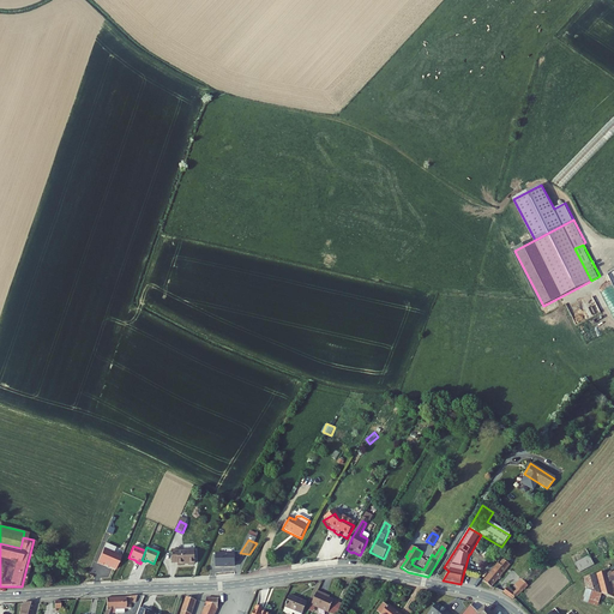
[(103,563),(115,569),(121,555),(103,548),(97,563),(102,565),(103,563)]
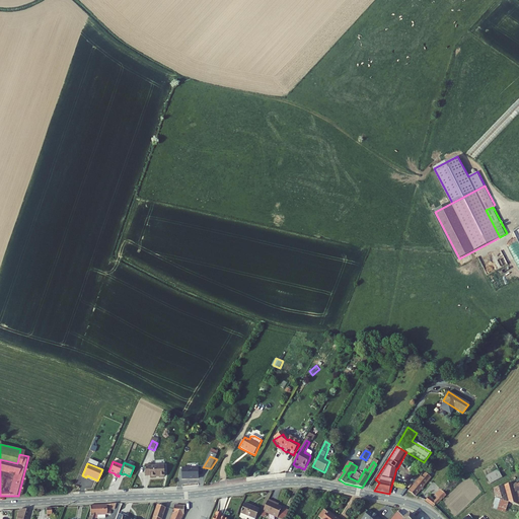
[(150,475),(150,477),(165,476),(164,466),(151,466),(151,464),(145,464),(145,475),(150,475)]
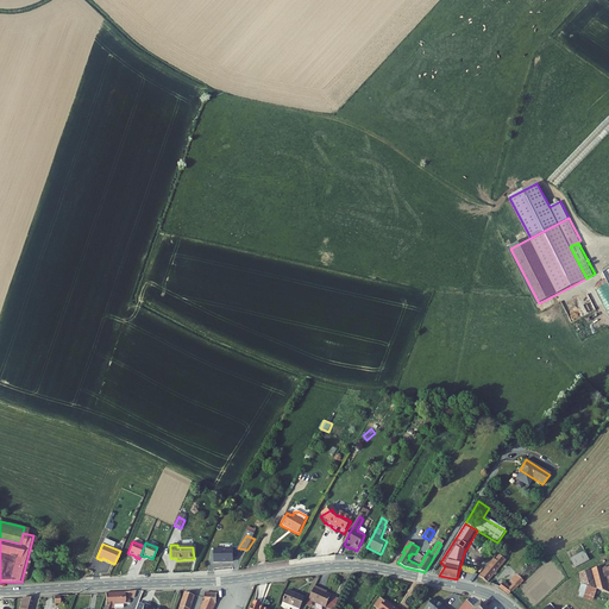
[(215,547),(215,560),(234,560),(234,547),(215,547)]
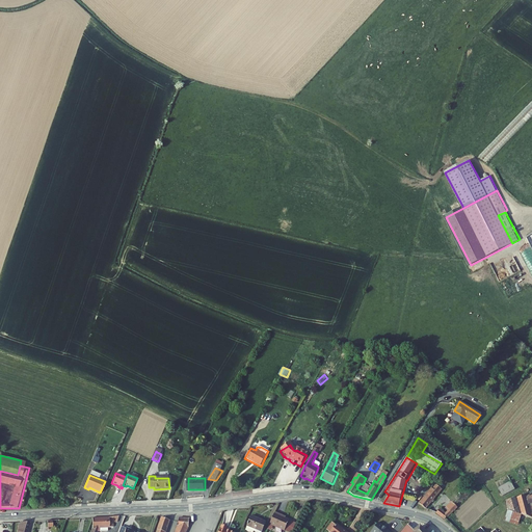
[(516,488),(513,479),(500,484),(503,494),(516,488)]
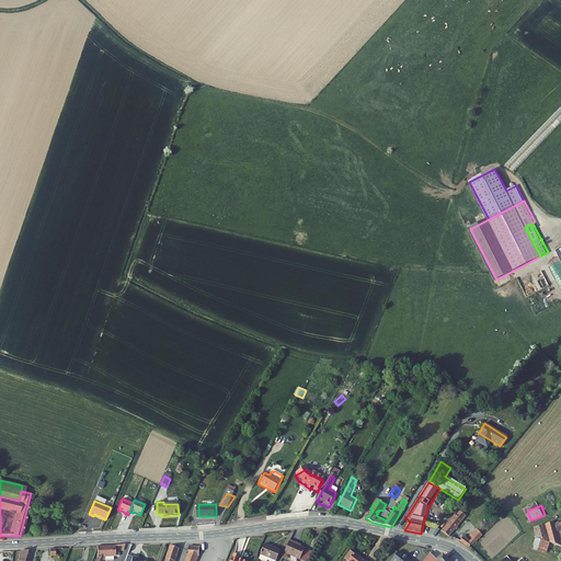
[(455,515),(442,530),(449,537),(467,516),(460,512),(457,516),(455,515)]
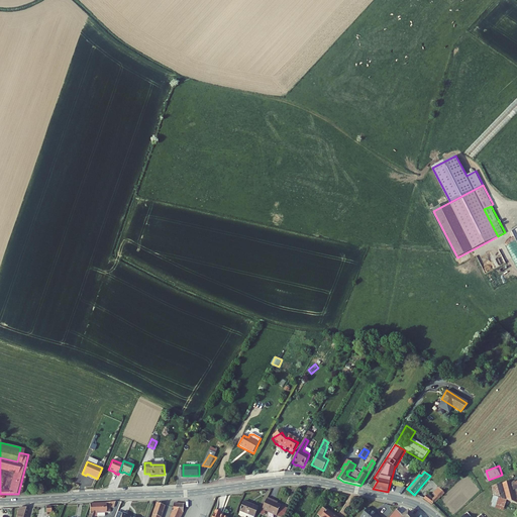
[(512,481),(502,483),(505,498),(516,503),(516,501),(516,479),(514,481),(514,483),(512,484),(512,481)]
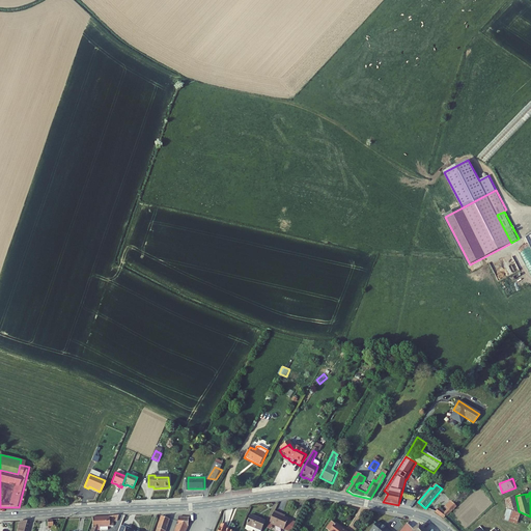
[(515,496),(505,498),(507,508),(519,511),(515,496)]
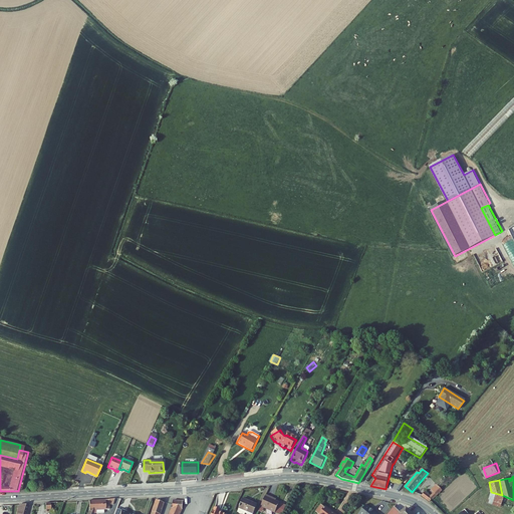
[(439,485),(433,490),(435,492),(438,495),(438,496),(444,490),(439,485)]
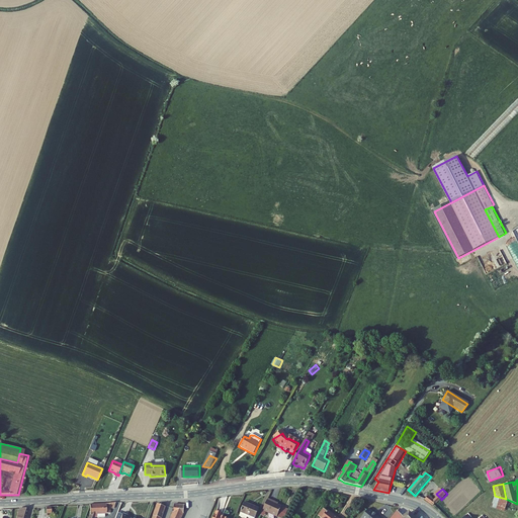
[(430,495),(426,500),(434,506),(435,504),(436,505),(441,499),(438,496),(435,499),(430,495)]
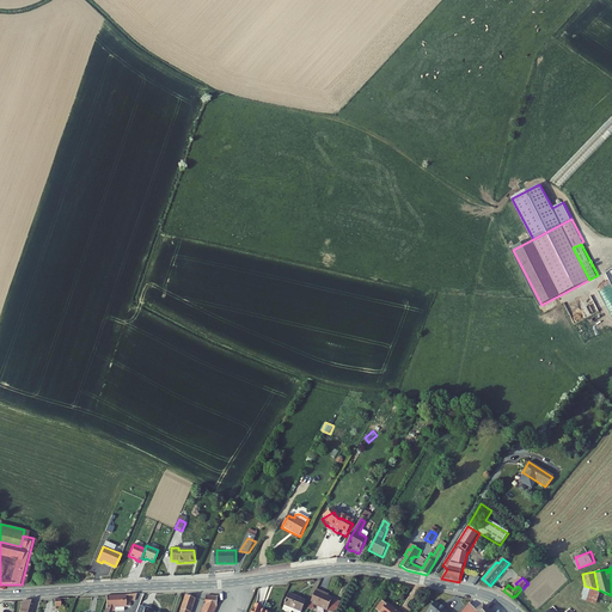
[(594,598),(597,591),(585,586),(581,594),(594,598)]
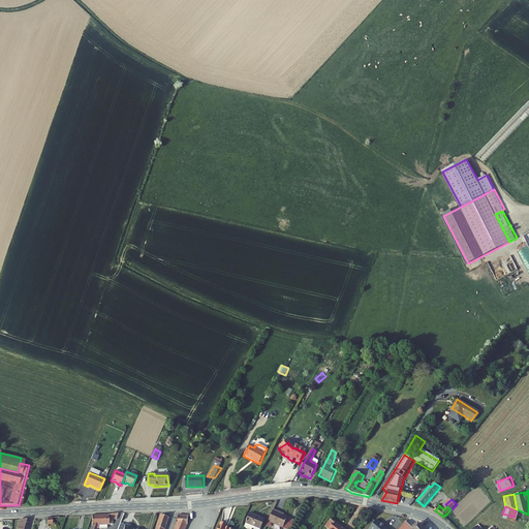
[(275,509),(272,507),(267,520),(281,526),(286,516),(281,514),(275,510),(275,509)]
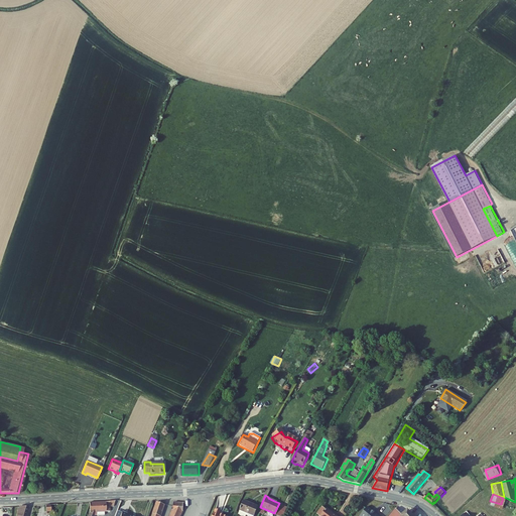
[(252,515),(257,505),(243,500),(237,515),(245,515),(247,515),(252,515)]
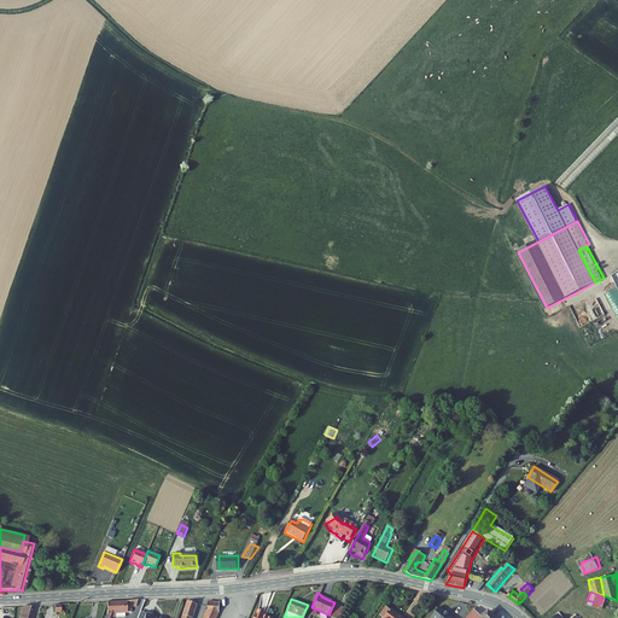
[(106,613),(104,617),(111,617),(112,617),(122,617),(122,613),(129,614),(129,607),(134,607),(135,600),(105,602),(106,613)]
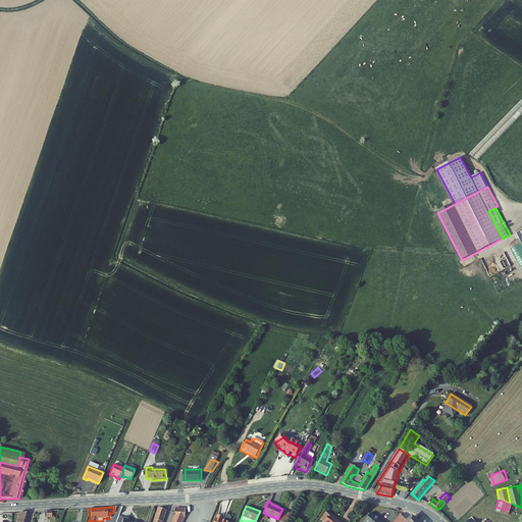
[(159,521),(165,510),(158,507),(151,521),(159,521)]
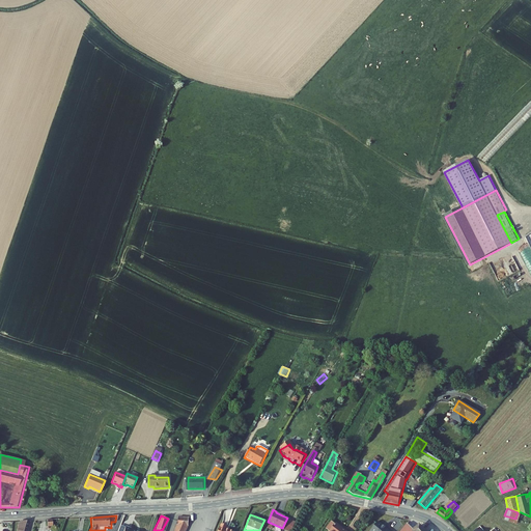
[(188,516),(177,515),(175,522),(174,522),(171,530),(184,530),(186,529),(188,516)]
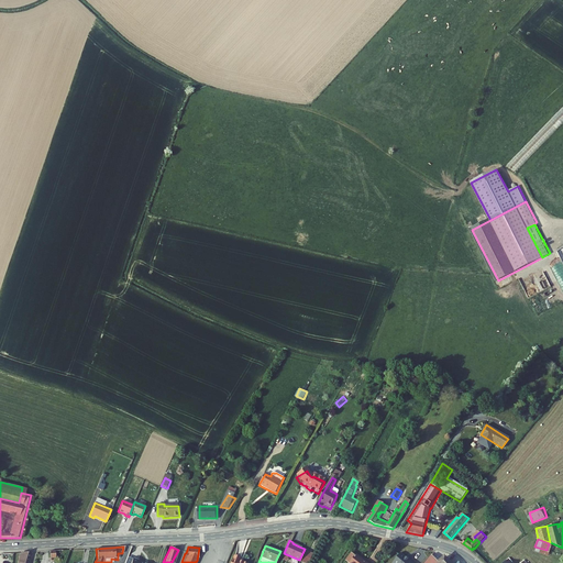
[(306,562),(311,551),(305,549),(299,560),(306,562)]
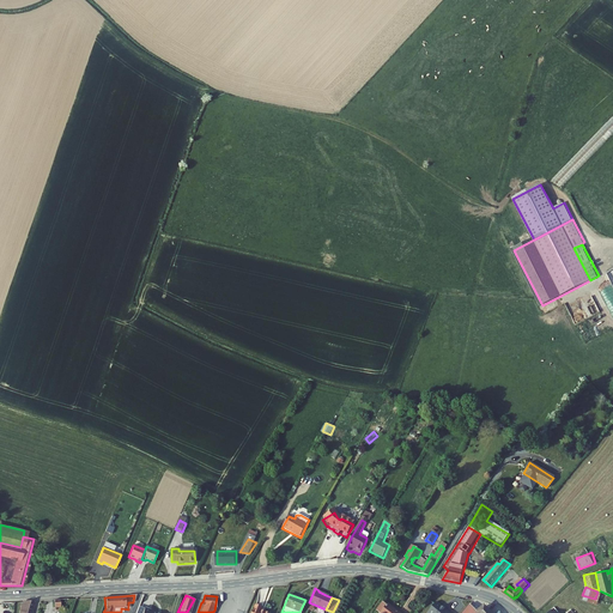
[(52,601),(52,612),(58,612),(60,612),(60,607),(66,607),(66,600),(52,601)]
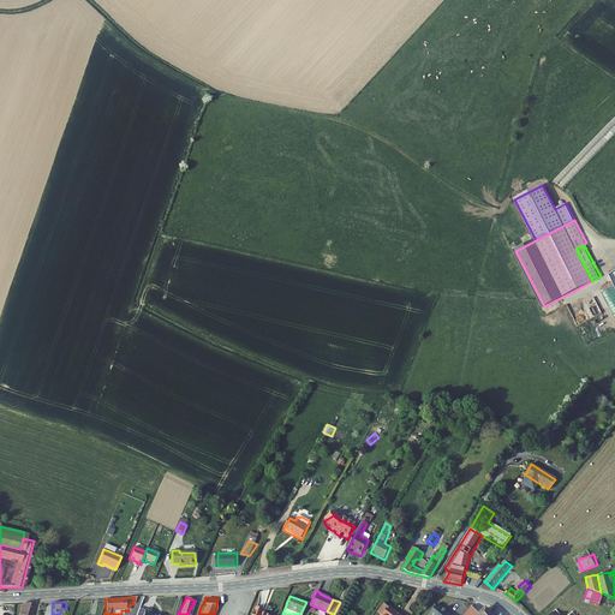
[(447,614),(449,611),(435,602),(427,613),(429,614),(447,614)]
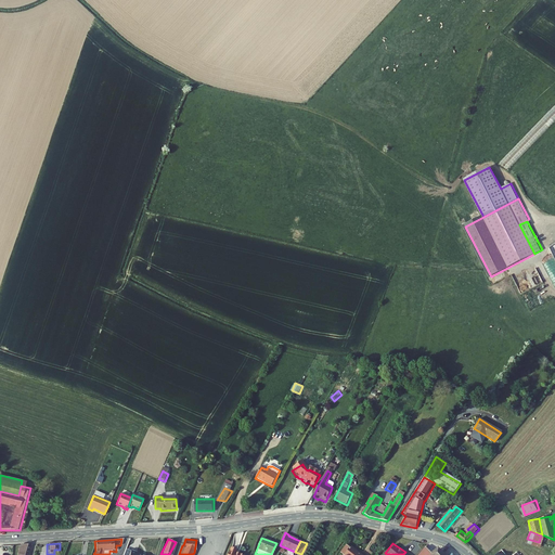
[(345,554),(346,554),(362,554),(364,553),(350,544),(345,552),(345,553),(345,554)]
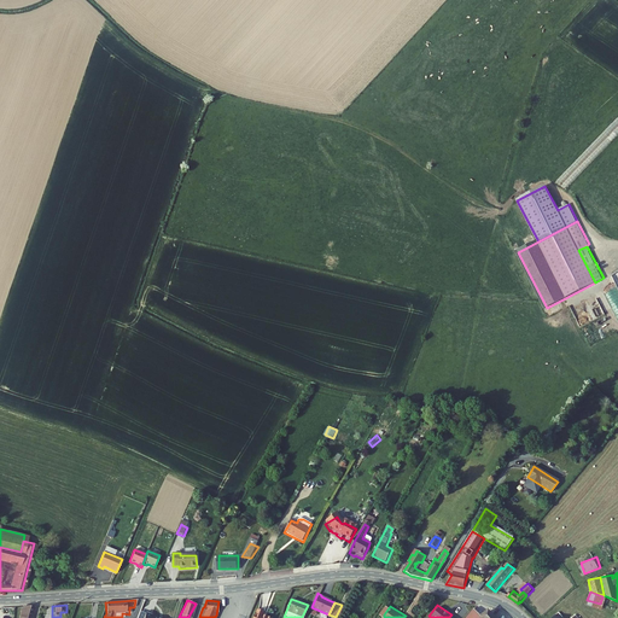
[(30,617),(34,607),(22,608),(22,610),(21,608),(19,613),(21,613),(18,617),(30,617)]
